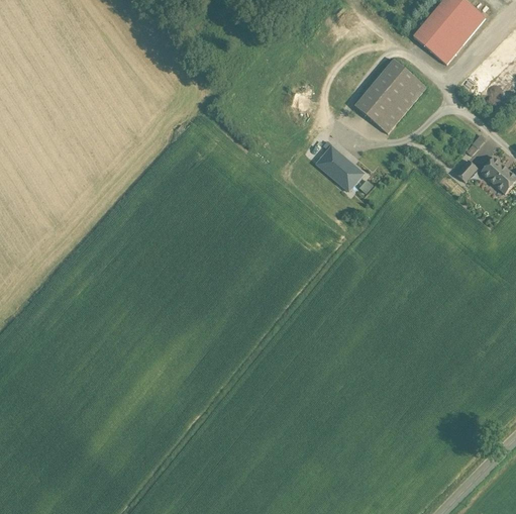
[(485,17),(465,0),(442,0),(429,16),(461,44),(485,17)]
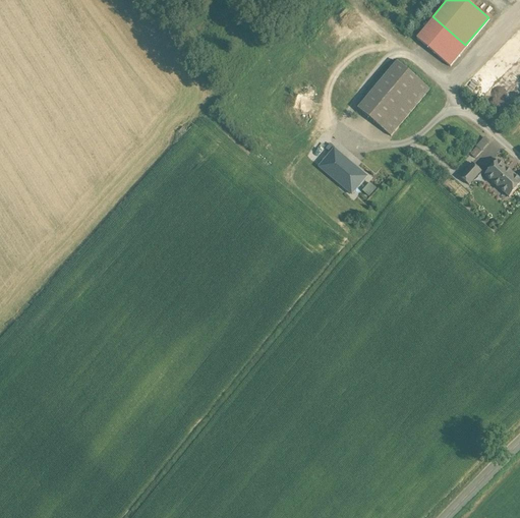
[(465,45),(432,16),(416,36),(449,64),(465,45)]
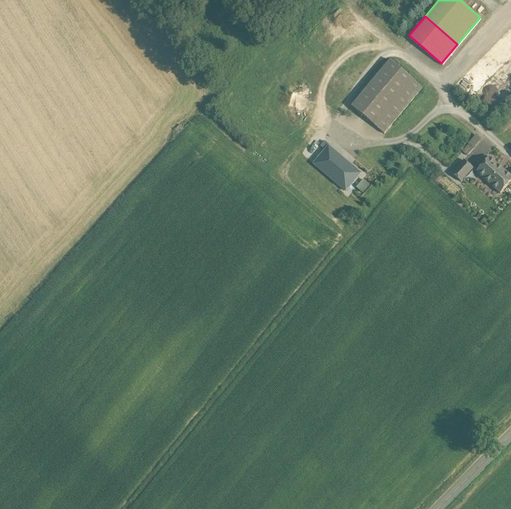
[(389,58),(351,104),(383,131),(422,85),(389,58)]
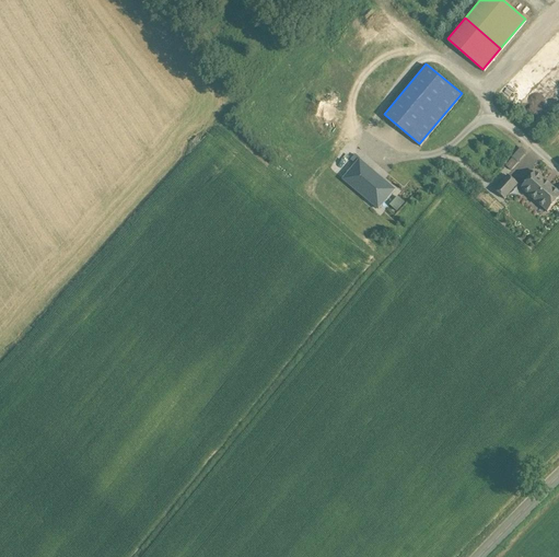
[(512,155),(505,163),(510,167),(517,160),(512,155)]
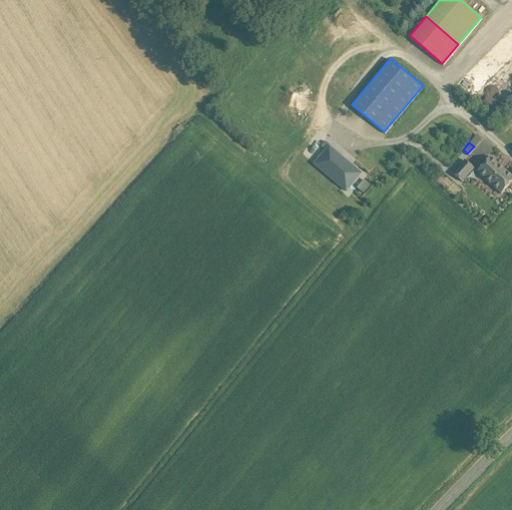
[(360,171),(329,144),(326,147),(314,161),(345,188),(360,171)]
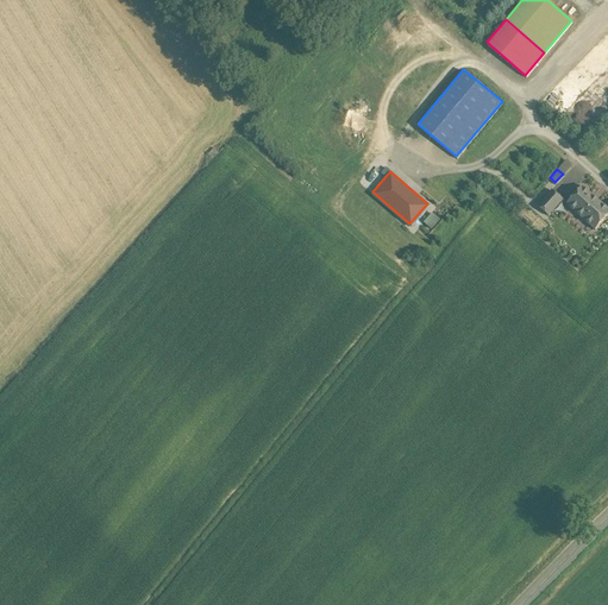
[(607,212),(607,207),(582,184),(566,202),(594,227),(607,212)]
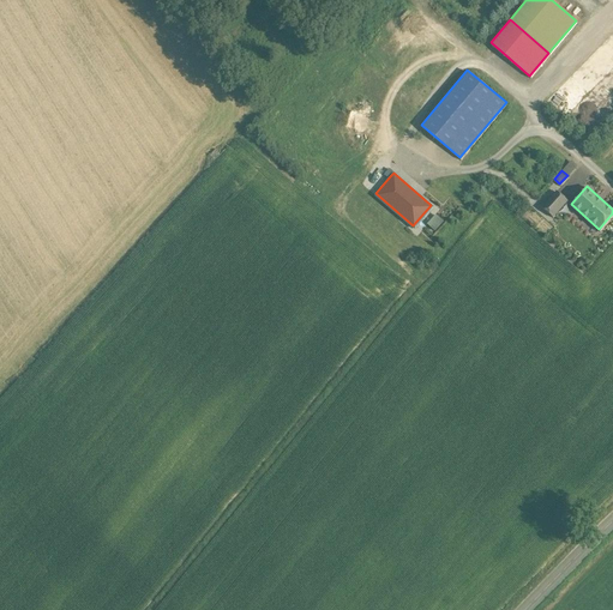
[(566,199),(556,189),(541,205),(552,215),(566,199)]
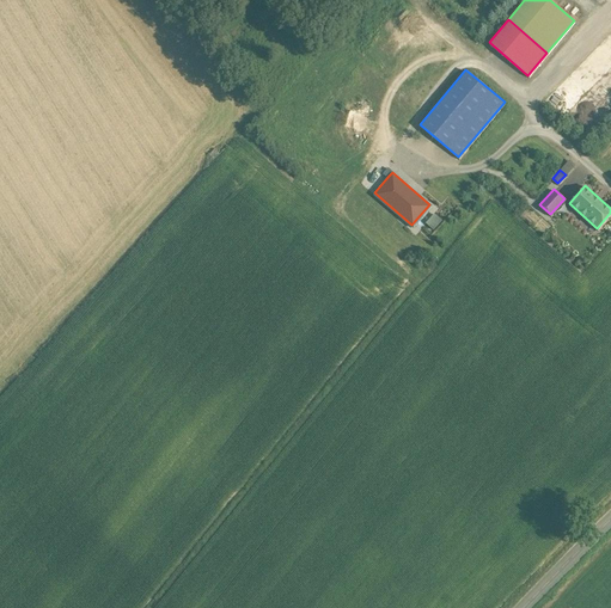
[(432,226),(440,216),(432,210),(423,220),(432,226)]
